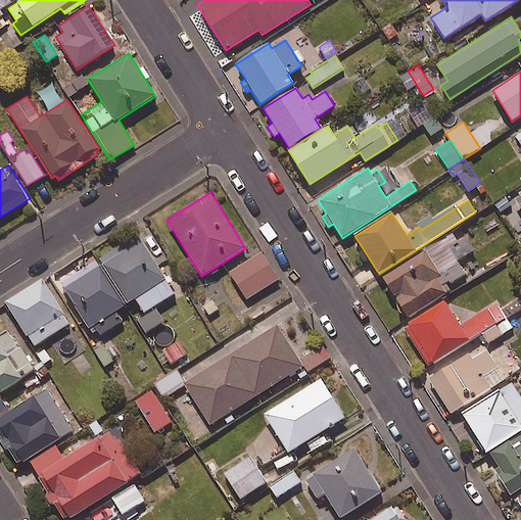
[(173,292),(137,235),(98,260),(127,304),(134,299),(142,313),(173,292)]
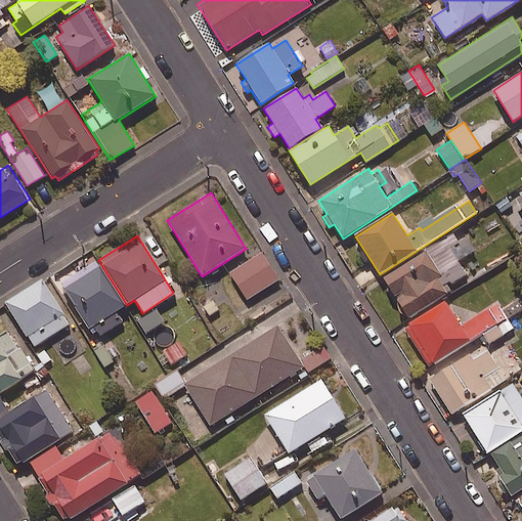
[(420,250),(422,253),(382,278),(407,319),(448,294),(443,286),(450,281),(451,283),(468,272),(471,276),(483,269),(473,253),(460,262),(449,247),(446,249),(439,237),(420,250)]
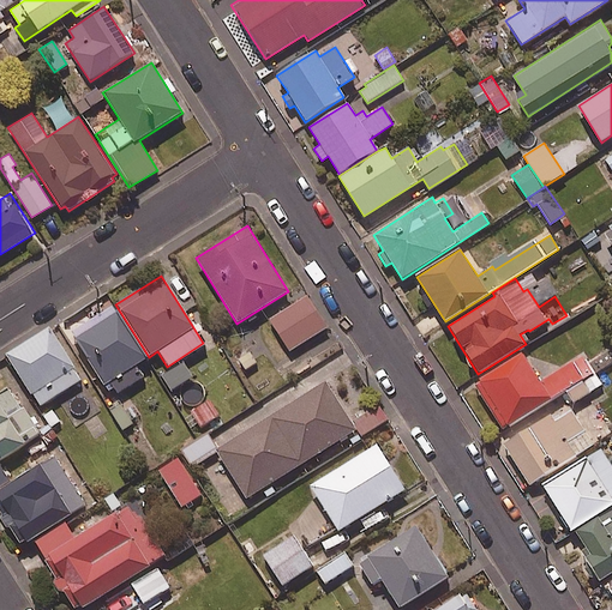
[(327,327),(305,295),(268,319),(289,351),(327,327)]
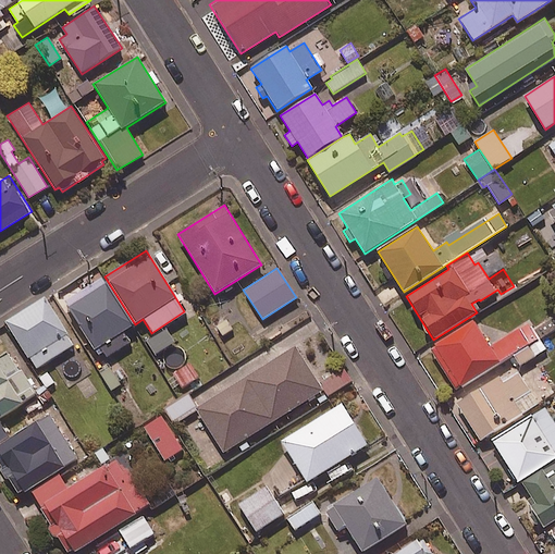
[(133,325),(102,278),(62,303),(94,352),(96,351),(98,355),(102,352),(106,356),(128,342),(122,332),(133,325)]
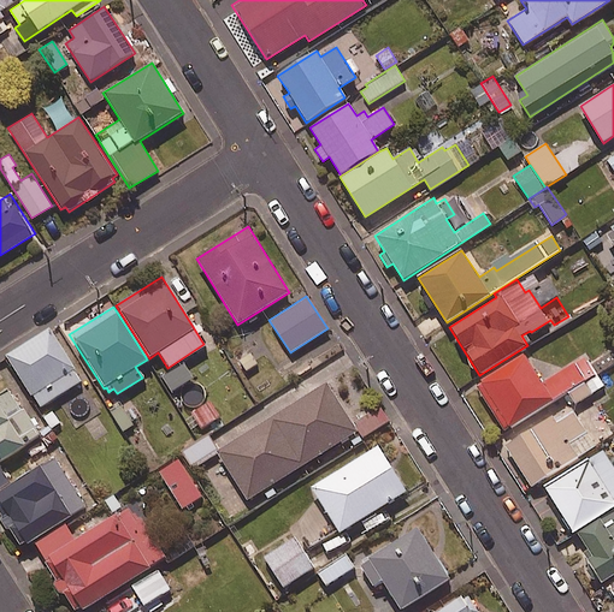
[(75,369),(49,328),(5,356),(30,397),(31,396),(39,406),(81,381),(74,370),(75,369)]
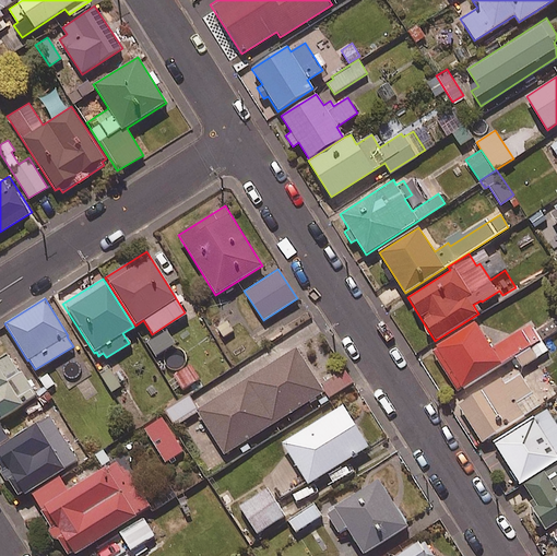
[(477,324),(475,321),(431,349),(458,390),(500,363),(502,365),(514,357),(541,341),(530,323),(492,347),(483,333),(486,331),(481,322),(477,324)]
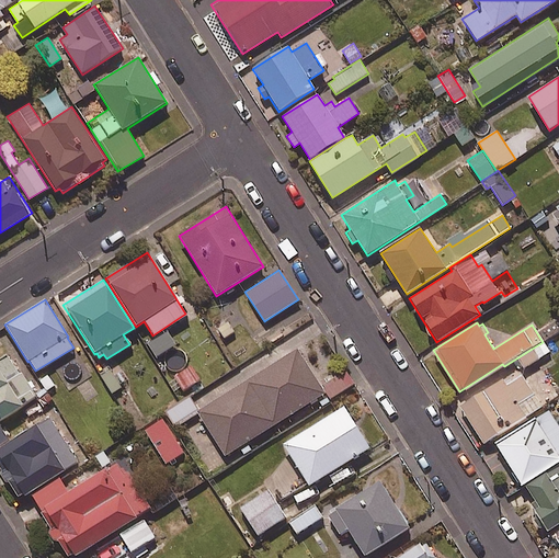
[(543,342),(516,359),(523,367),(550,351),(544,341),(543,342)]
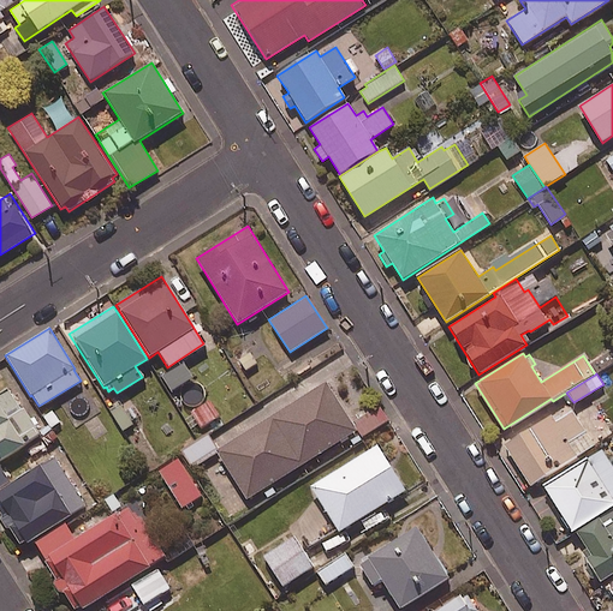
[(352,421),(326,379),(218,448),(207,431),(179,449),(191,468),(216,453),(247,499),(357,429),(361,436),(387,419),(379,405),(352,421)]
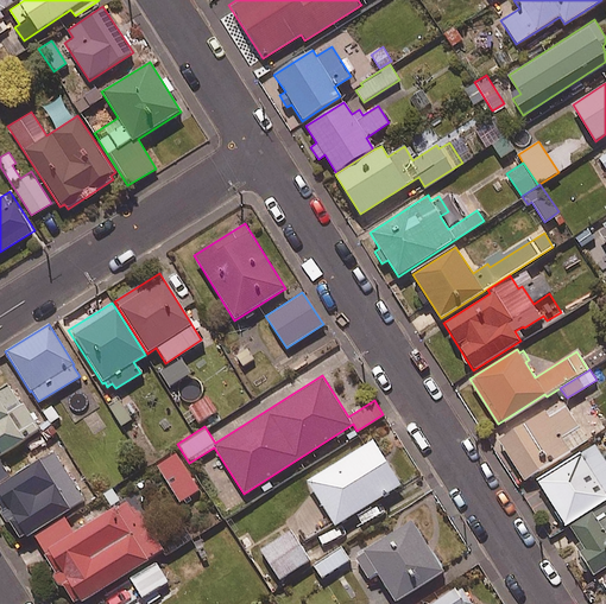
[(20,405),(6,382),(0,386),(0,456),(24,442),(23,439),(39,430),(23,404),(20,405)]
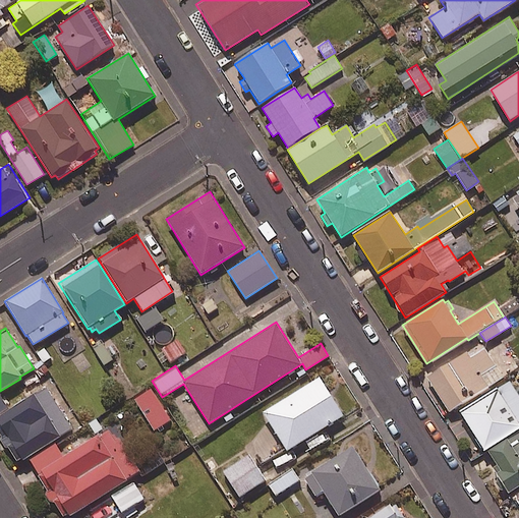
[(186,352),(177,338),(161,349),(170,362),(186,352)]
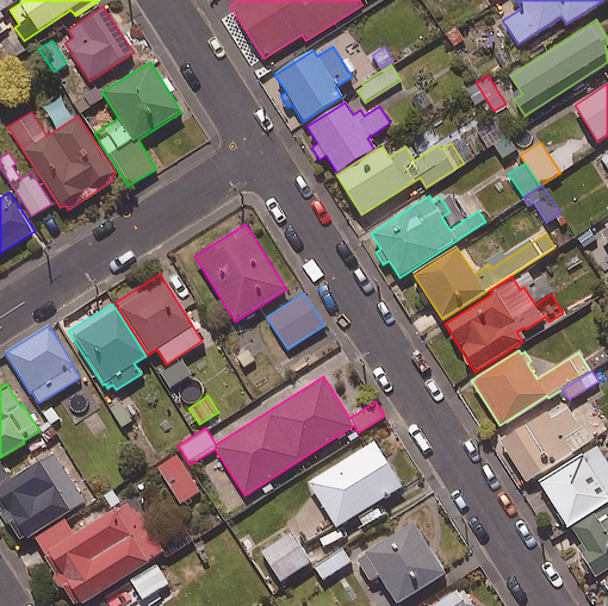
[(131,419),(119,400),(109,407),(121,426),(131,419)]
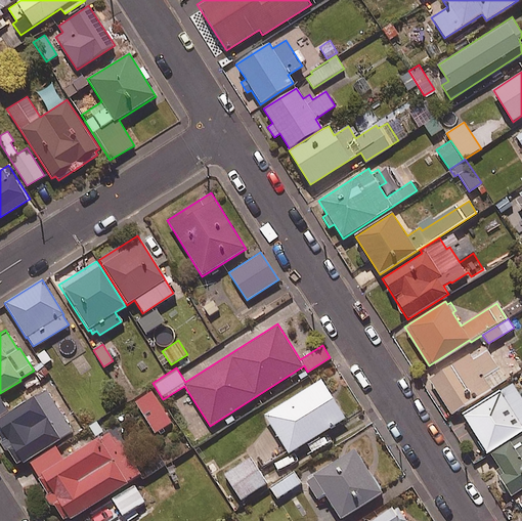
[(507,379),(486,349),(473,358),(469,353),(429,380),(452,415),(507,379)]
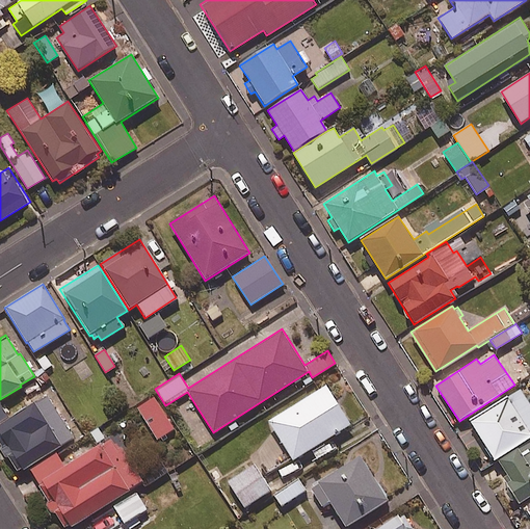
[(351,425),(326,386),(268,422),(293,461),(351,425)]
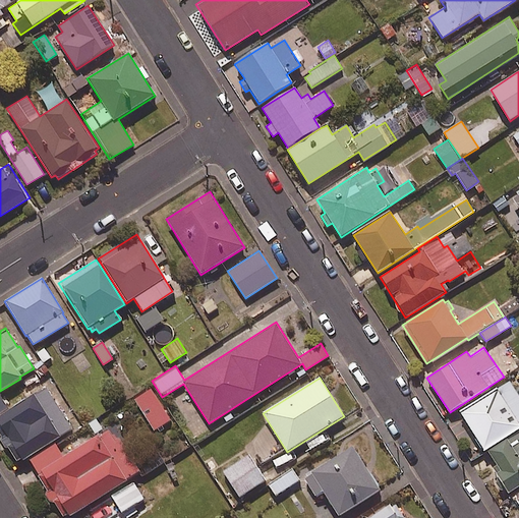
[(518,423),(518,396),(509,382),(459,413),(484,452),(487,451),(518,429),(518,423)]
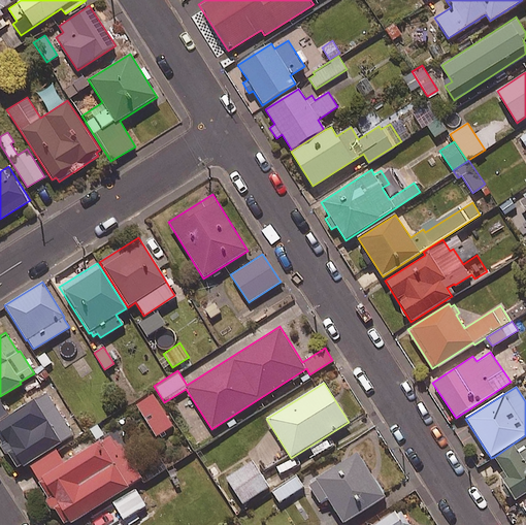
[(73,437),(45,392),(0,421),(0,444),(1,446),(0,447),(5,455),(7,453),(19,471),(73,437)]
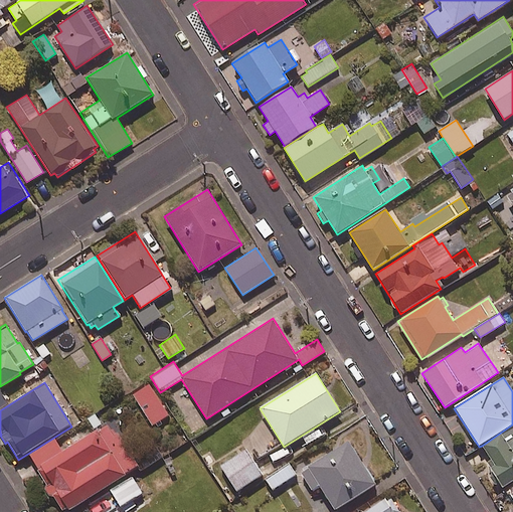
[(169,413),(149,383),(132,394),(152,424),(169,413)]
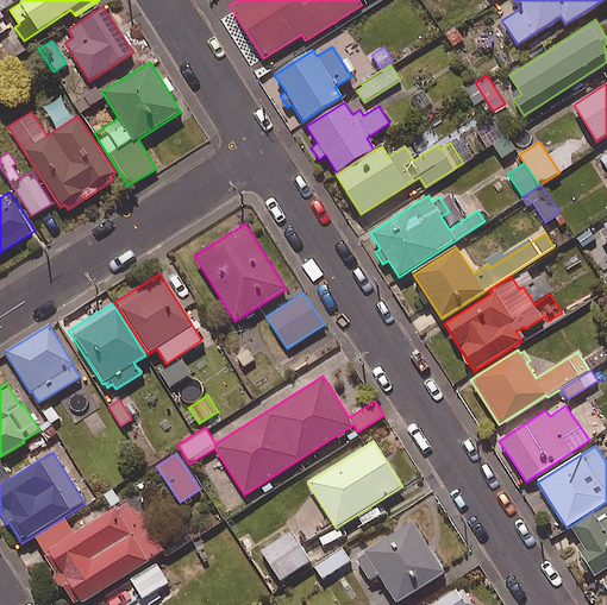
[(606,502),(570,527),(582,544),(576,548),(595,578),(606,569),(606,502)]
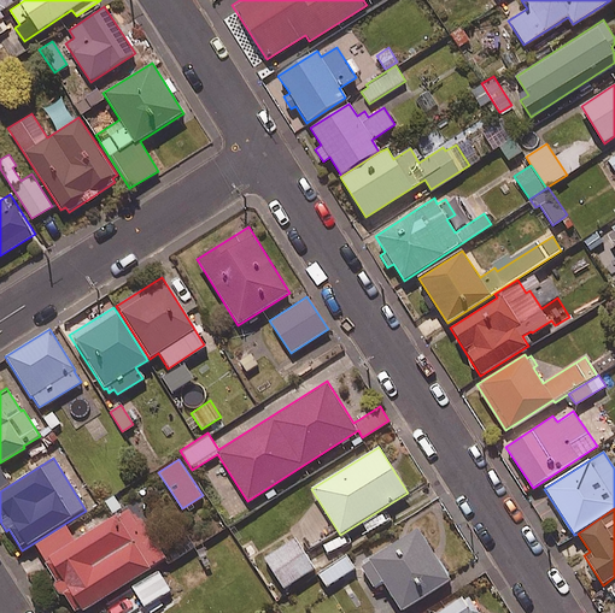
[(75,543),(64,526),(34,544),(46,564),(45,565),(54,582),(54,587),(58,594),(63,595),(74,612),(80,612),(148,570),(147,567),(163,558),(133,510),(117,519),(116,517),(75,543)]
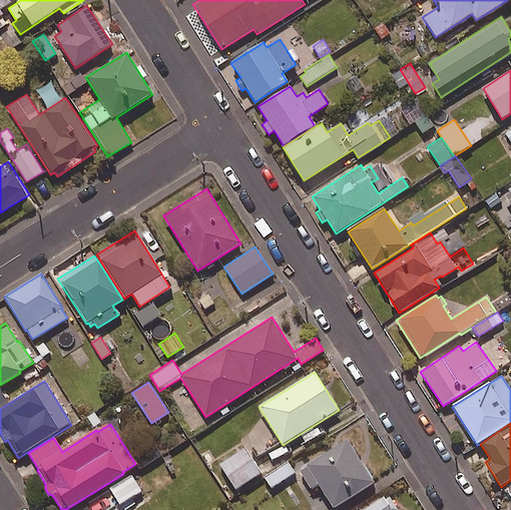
[(375,483),(348,440),(299,470),(311,489),(317,484),(333,509),(375,483)]
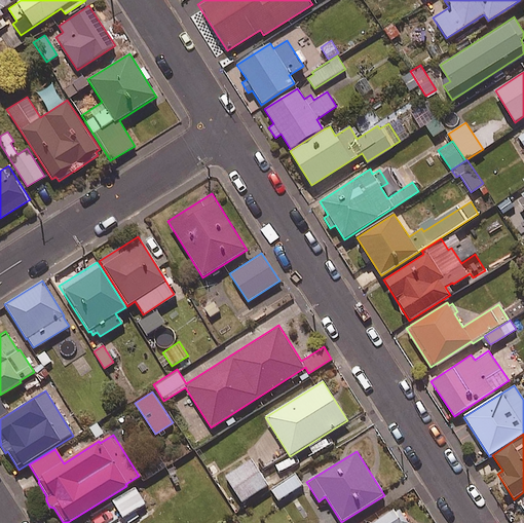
[(267,485),(250,458),(240,464),(237,459),(221,470),(241,501),(267,485)]
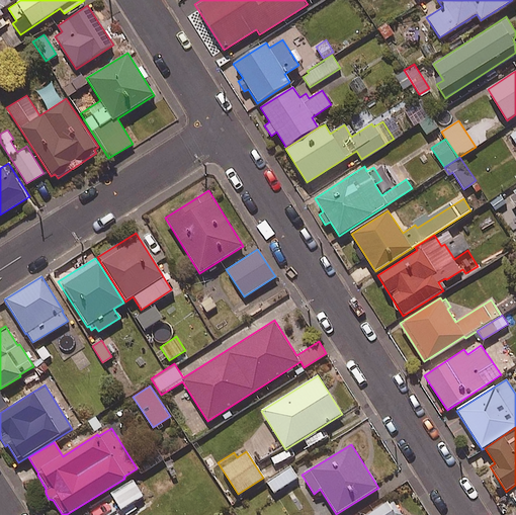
[(297,478),(289,465),(266,481),(273,493),(297,478)]
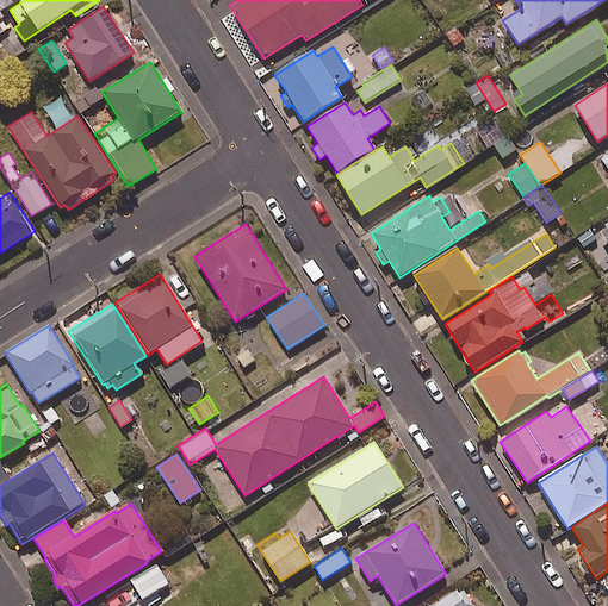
[(168,583),(155,564),(130,581),(142,600),(168,583)]
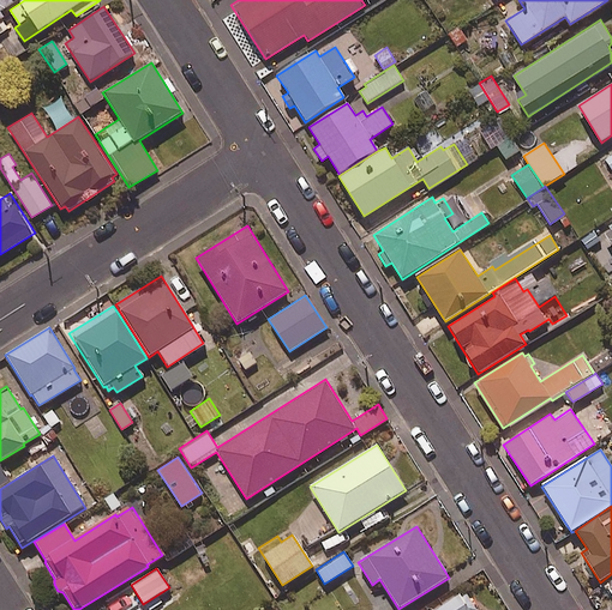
[(462,601),(460,596),(436,609),(475,609),(467,597),(462,601)]
